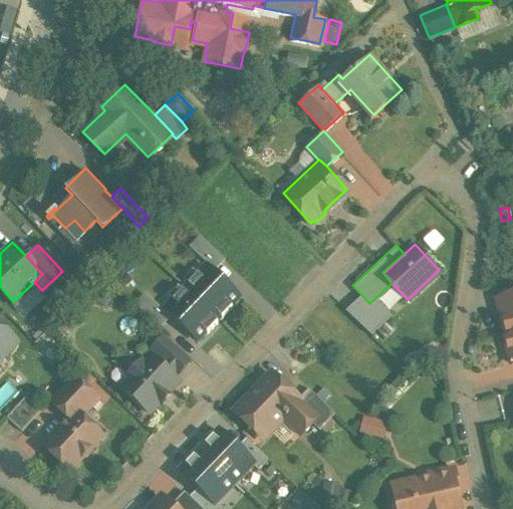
[(238,294),(205,263),(185,284),(217,316),(219,313),(221,315),(231,304),(229,303),(238,294)]
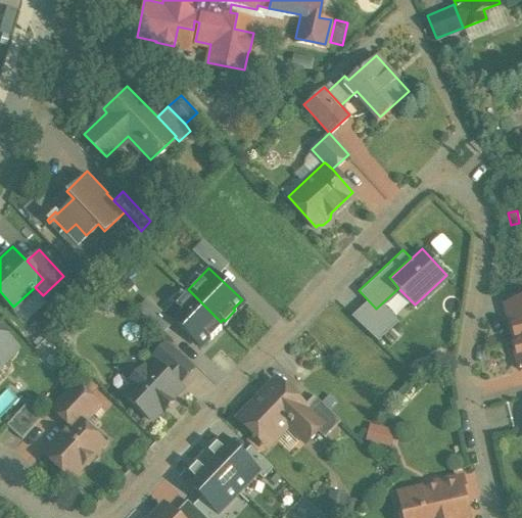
[(188,289),(167,312),(199,343),(208,334),(209,336),(220,325),(219,324),(221,322),(188,289)]
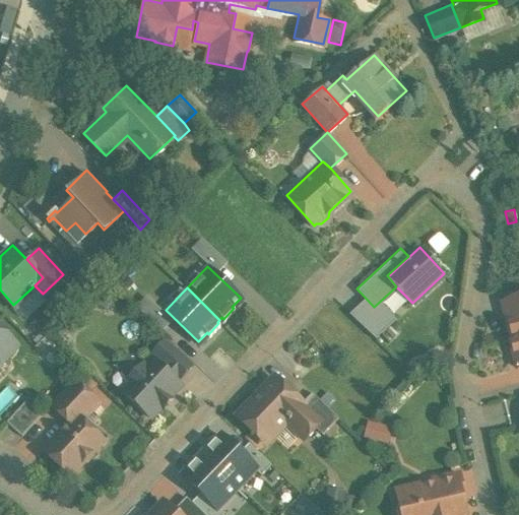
[(518,296),(503,301),(512,336),(518,334),(518,296)]
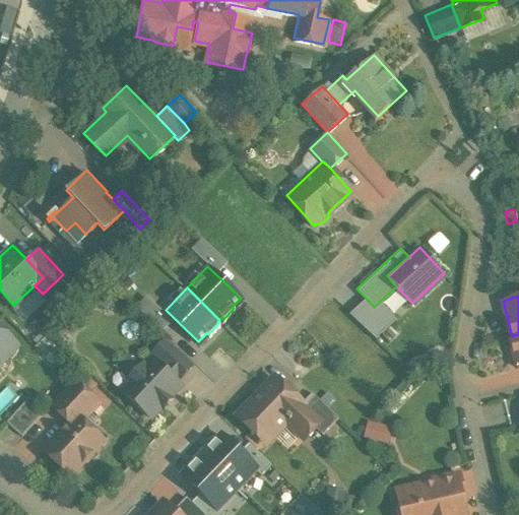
[(0,361),(16,343),(0,327),(0,361)]
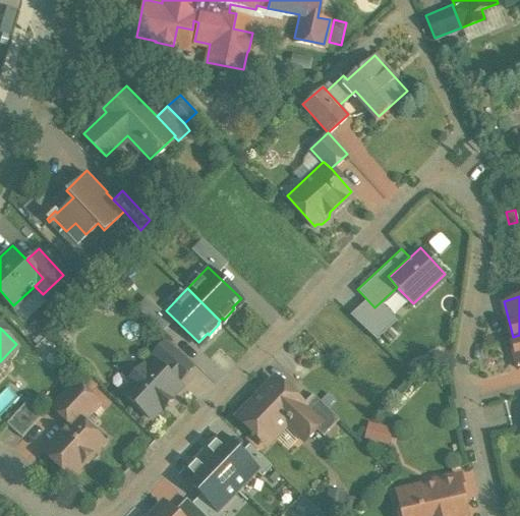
[(191,364),(165,340),(153,353),(165,364),(177,377),(179,378),(191,364)]
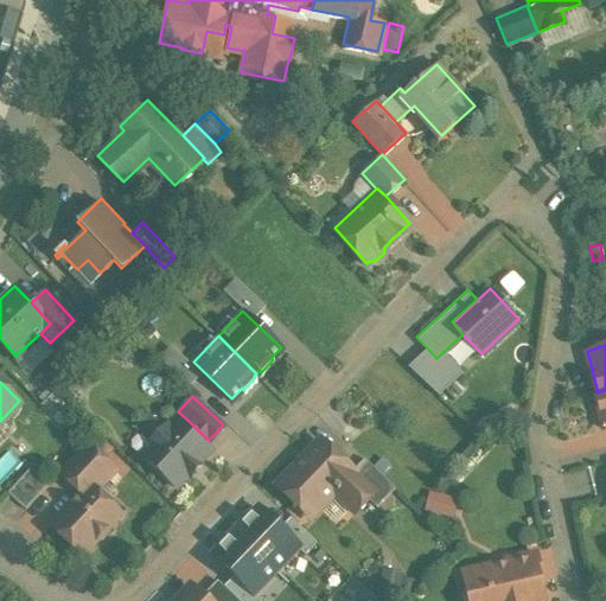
[(189,429),(176,416),(170,423),(168,423),(147,446),(148,446),(142,453),(176,485),(187,472),(190,474),(199,462),(198,461),(210,448),(203,442),(206,439),(192,424),(189,429)]
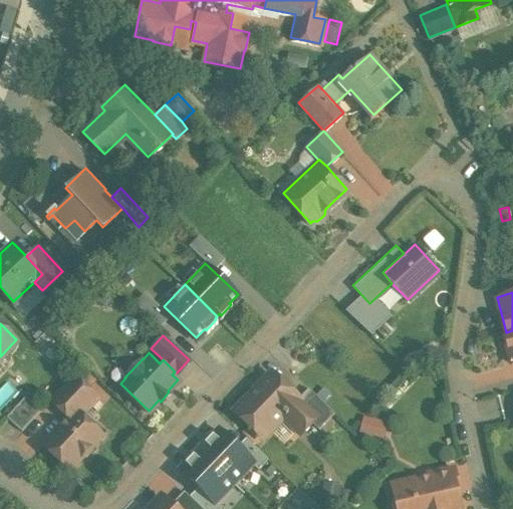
[(271,373),(262,383),(260,384),(235,410),(262,436),(283,414),(300,431),(310,420),(316,415),(298,397),(273,373),(271,373)]
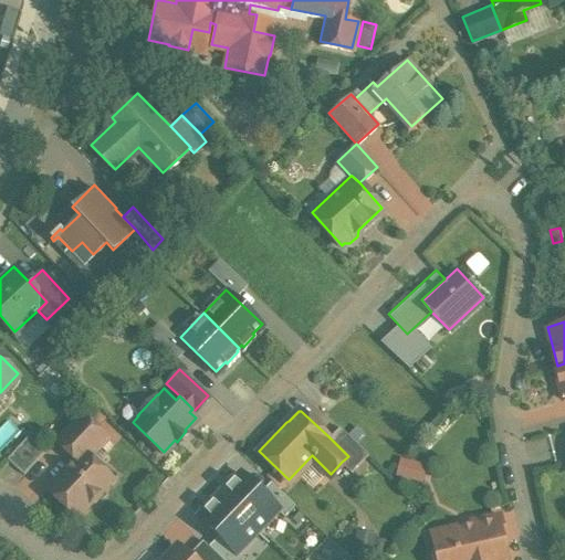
[(79,412),(54,437),(75,457),(83,450),(91,457),(107,439),(79,412)]
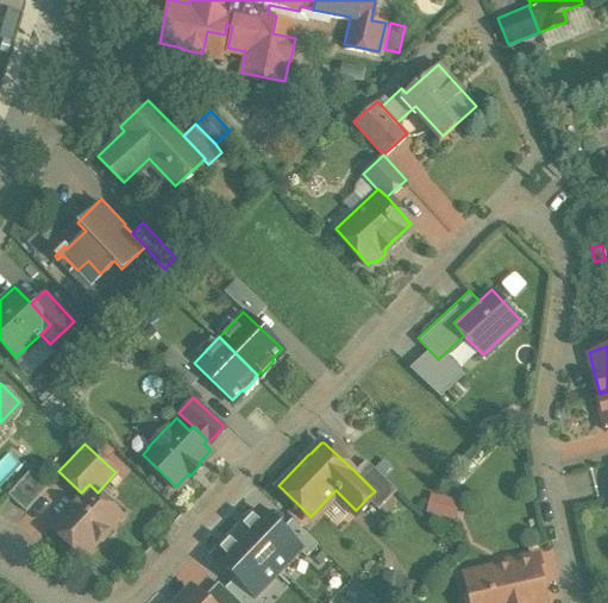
[(396,487),(365,458),(353,470),(375,491),(368,497),(377,507),(396,487)]
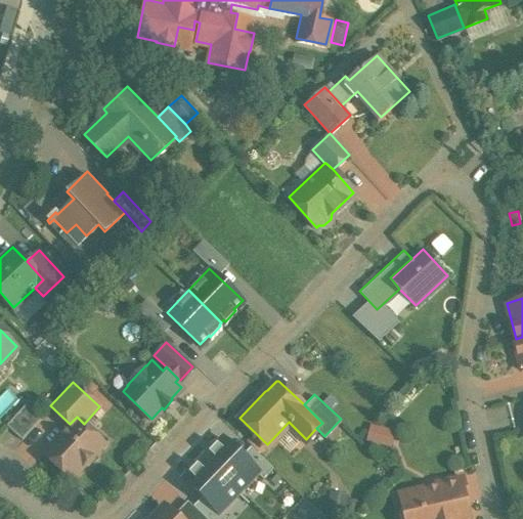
[(26,401),(6,423),(22,436),(41,416),(26,401)]
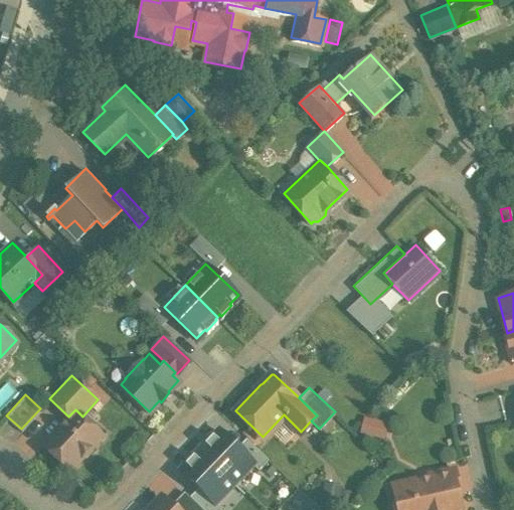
[(68,416),(43,444),(69,469),(83,455),(87,455),(91,451),(91,447),(102,435),(82,416),(75,409),(68,416)]
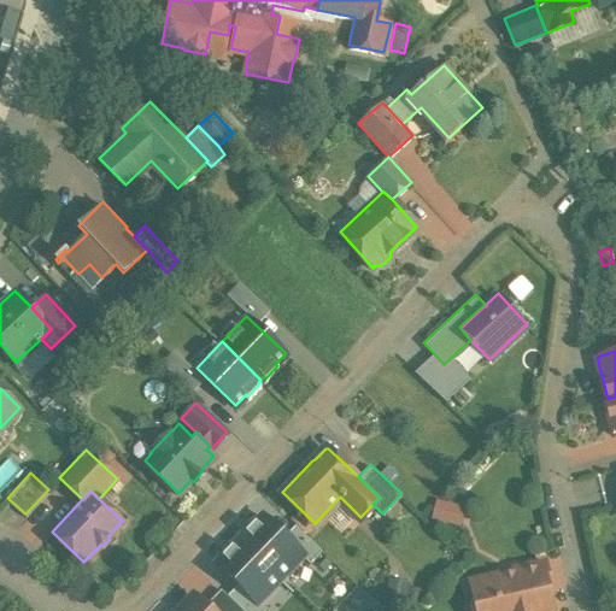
[(456,522),(461,501),(432,495),(427,516),(456,522)]
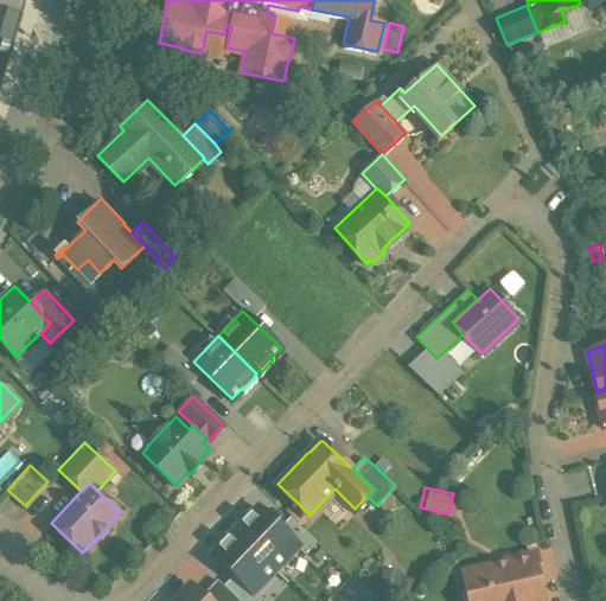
[(535,550),(504,557),(504,561),(510,586),(538,580),(542,579),(535,550)]
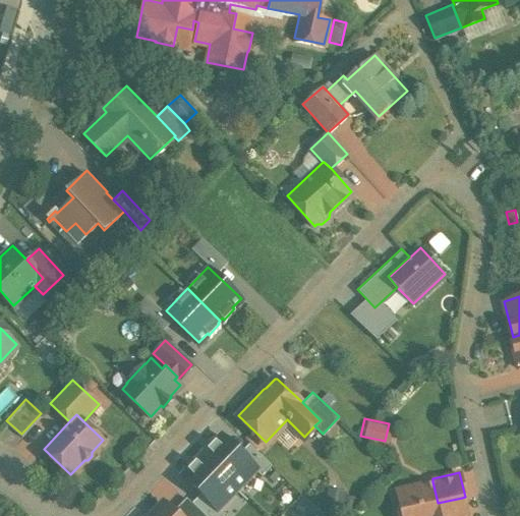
[(432,481),(404,488),(407,502),(399,504),(396,509),(397,515),(466,515),(462,498),(438,503),(432,481)]
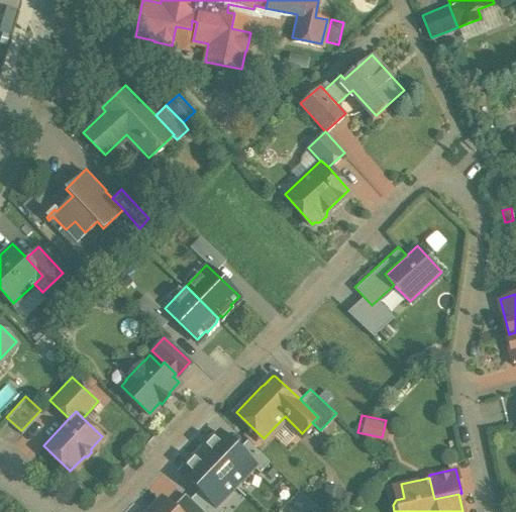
[(340,491),(325,488),(322,503),(337,506),(340,491)]
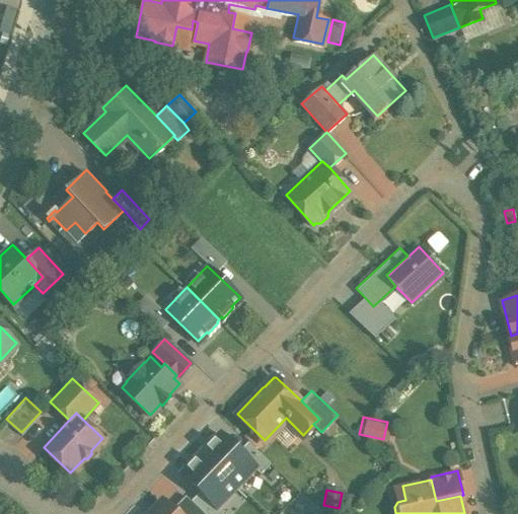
[(353,495),(344,493),(343,503),(351,504),(353,495)]
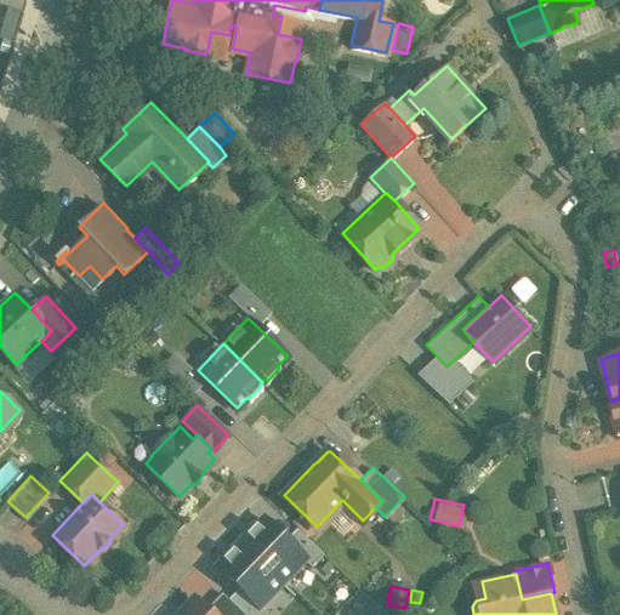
[(246,614),(222,591),(205,608),(212,614),(246,614)]
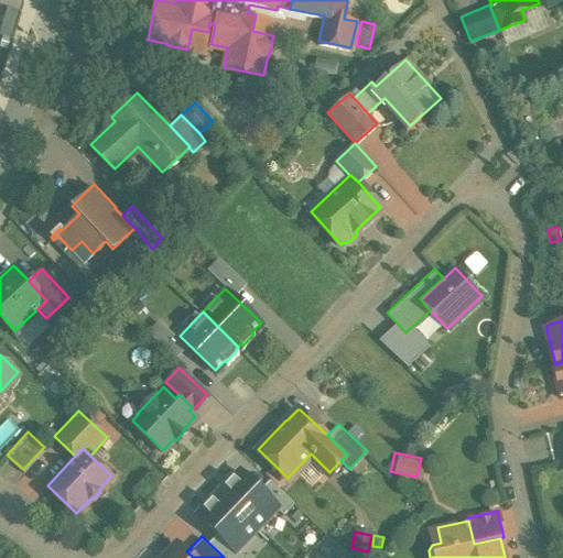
[(176,542),(160,557),(193,557),(186,551),(176,542)]
